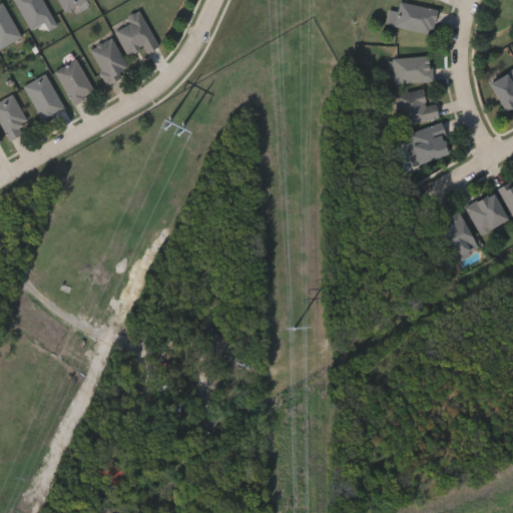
[(14,0),(42,0),(51,18),(29,29),(14,0)]
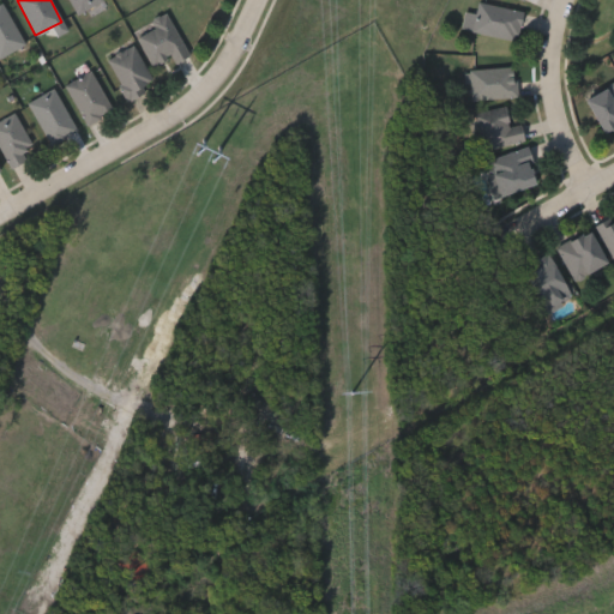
[(100,0),(77,13),(68,0),(100,0)]
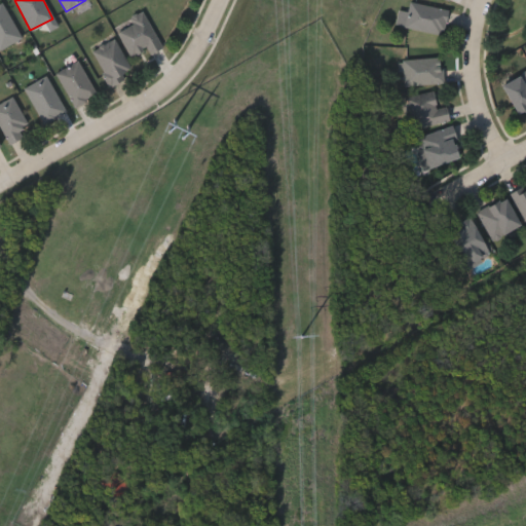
[(410,0),(448,8),(442,34),(404,26),(410,0)]
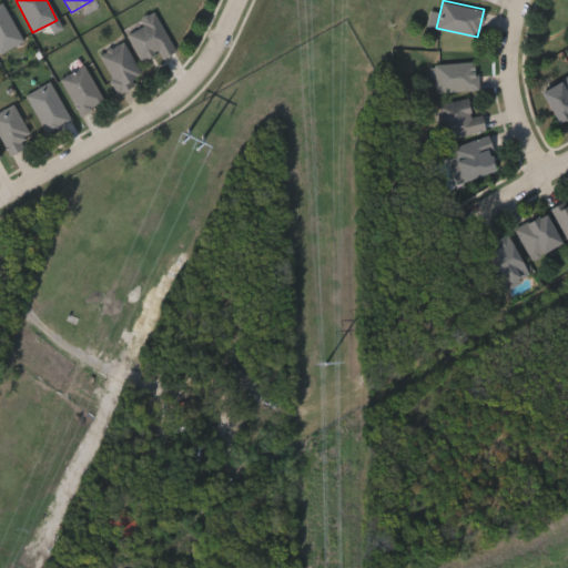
[(0,2),(2,1),(22,40),(2,51),(0,47),(0,2)]
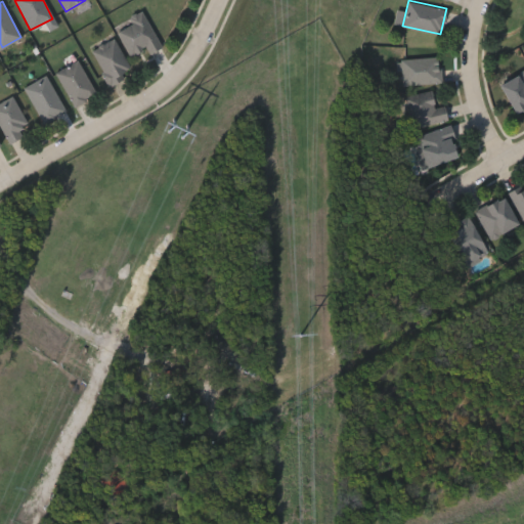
[(145,48),(130,55),(117,31),(132,23),(129,16),(142,9),(162,46),(148,53),(145,48)]
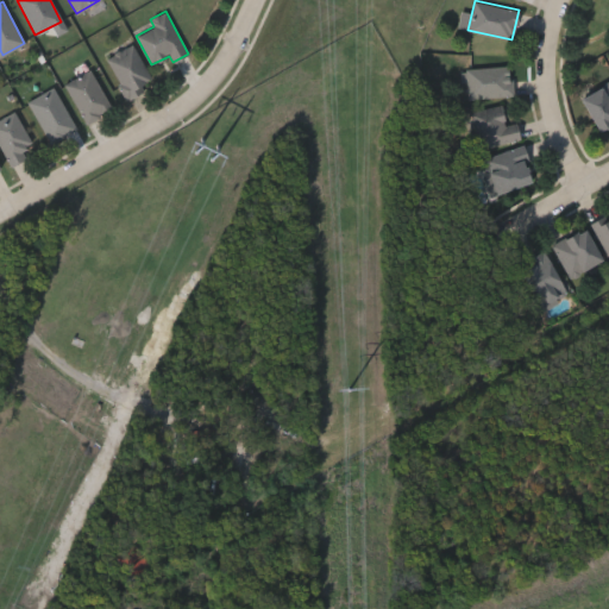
[(127,98),(105,58),(132,44),(154,82),(127,98)]
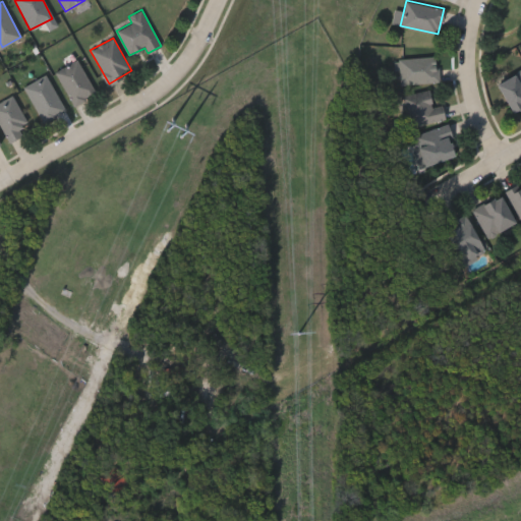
[(439,81),(399,83),(398,58),(437,56),(439,81)]
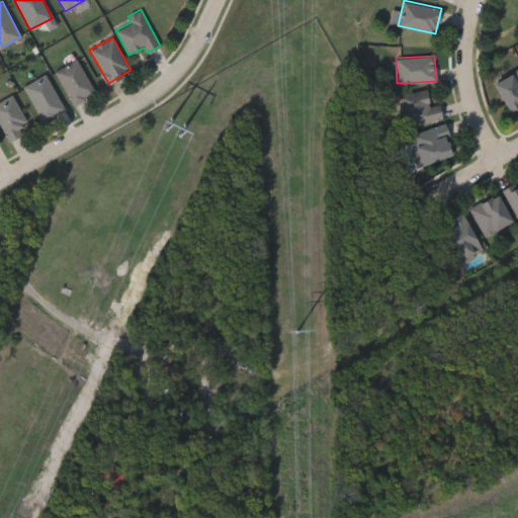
[(55,72),(76,59),(95,92),(74,104),(55,72)]
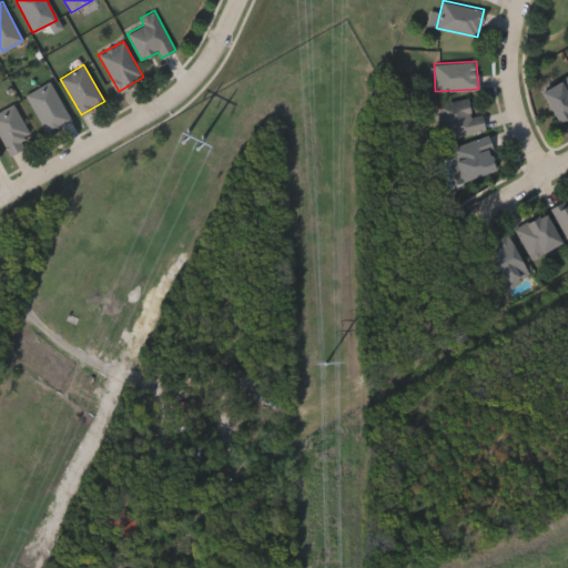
[(567,118),(558,123),(541,89),(567,75),(567,118)]
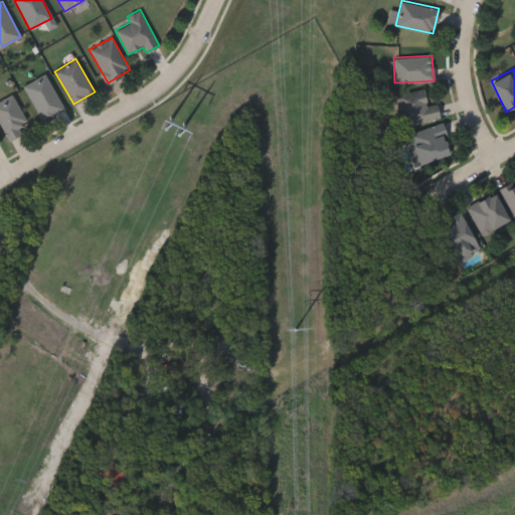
[(42,122),(23,86),(45,73),(64,110),(42,122)]
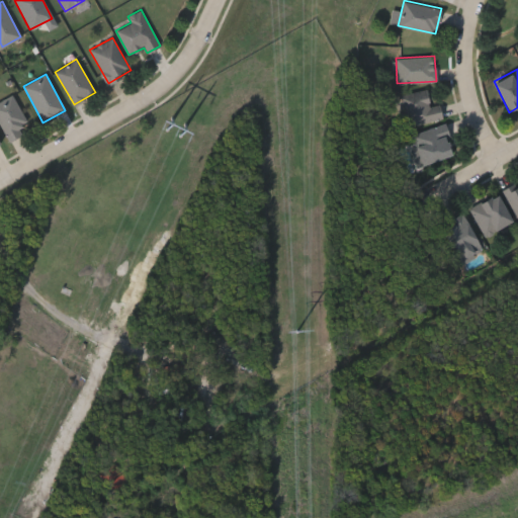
[(443,118),(404,125),(398,94),(427,89),(430,105),(440,103),(443,118)]
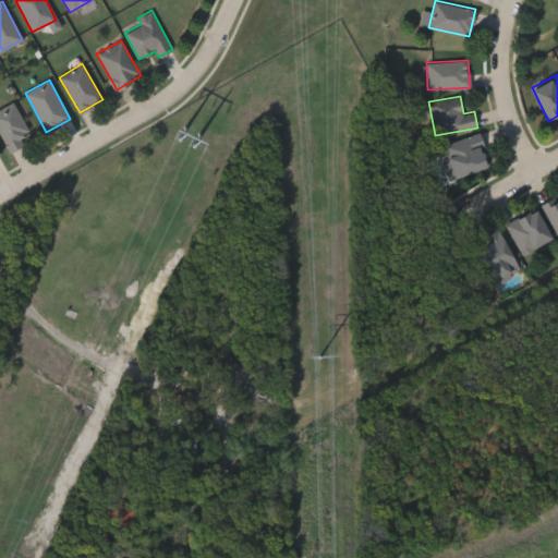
[(20,138),(23,144),(12,152),(0,135),(0,108),(10,101),(31,131),(20,138)]
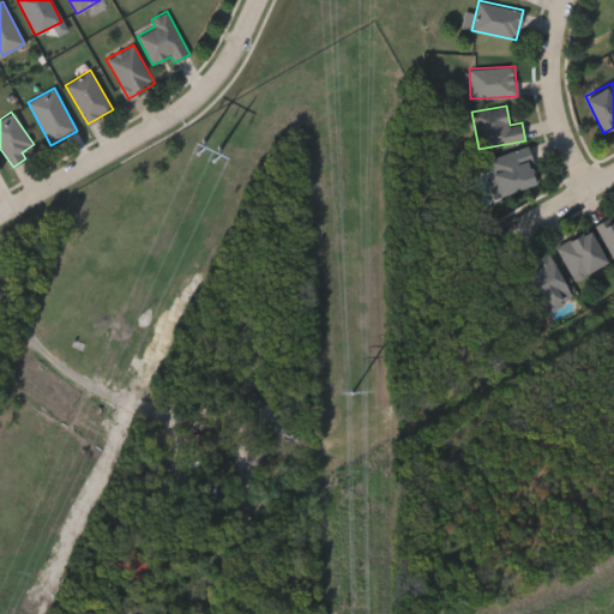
[(537,181),(497,194),(485,160),(527,146),(537,181)]
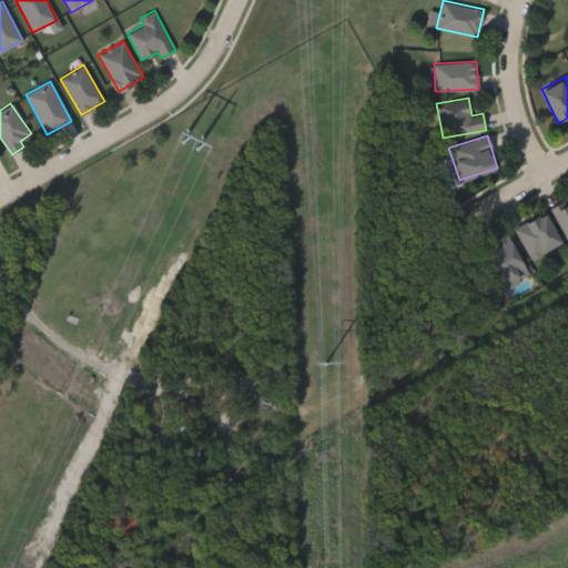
[(567,241),(550,206),(567,198),(567,241)]
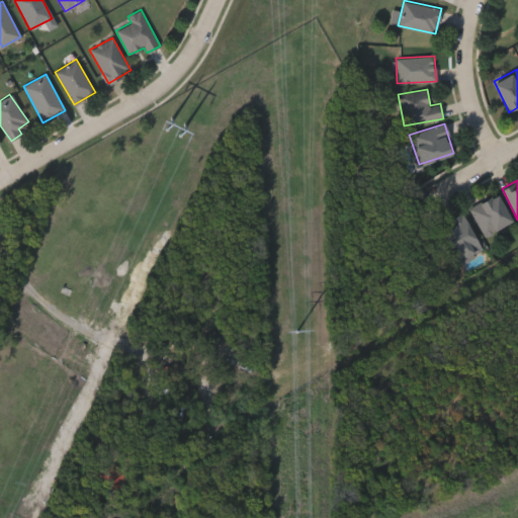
[(512,220),(486,236),(469,207),(496,192),(512,220)]
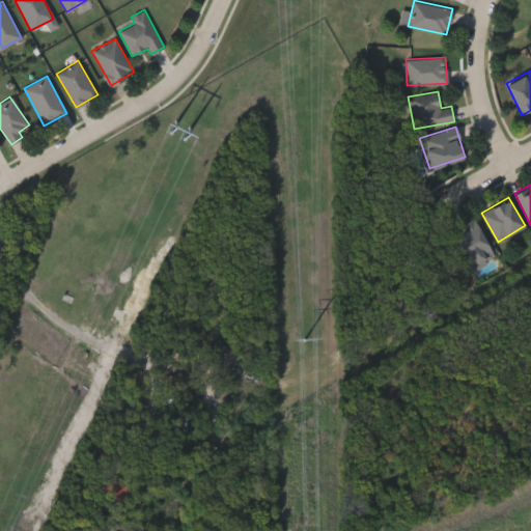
[(450,230),(473,218),(495,255),(472,268),(450,230)]
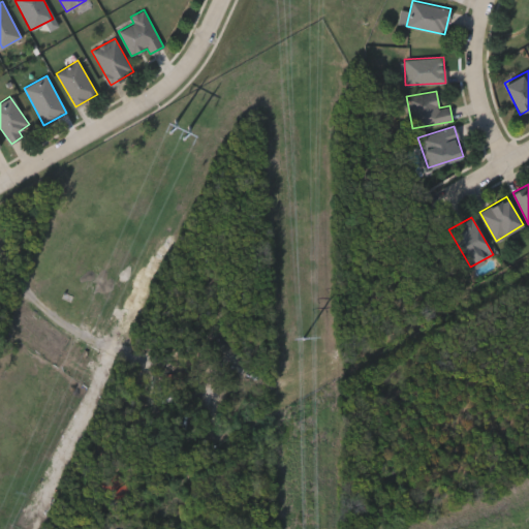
All buildings are outlined.
